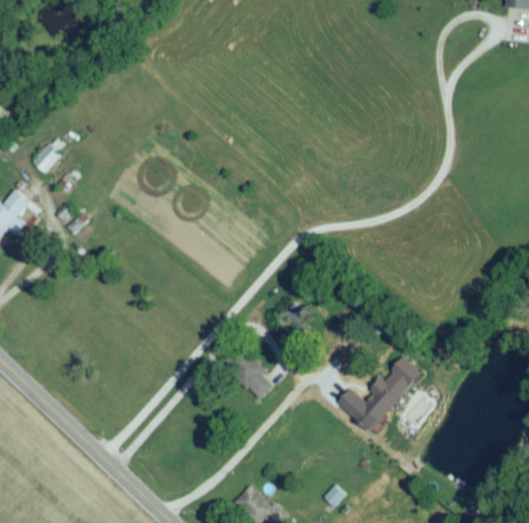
[(506,0),(506,7),(528,8),(528,0),(506,0)]
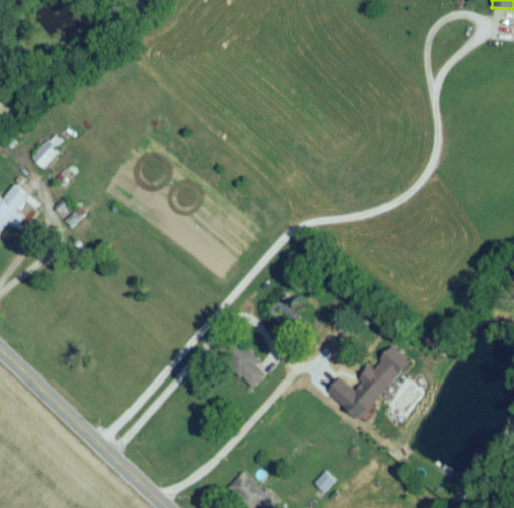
[(66,144),(55,133),(31,157),(42,168),(66,144)]
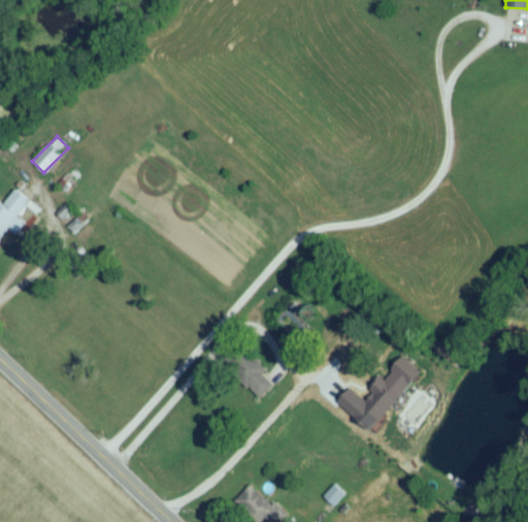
[(59,184),(65,190),(73,181),(66,175),(59,184)]
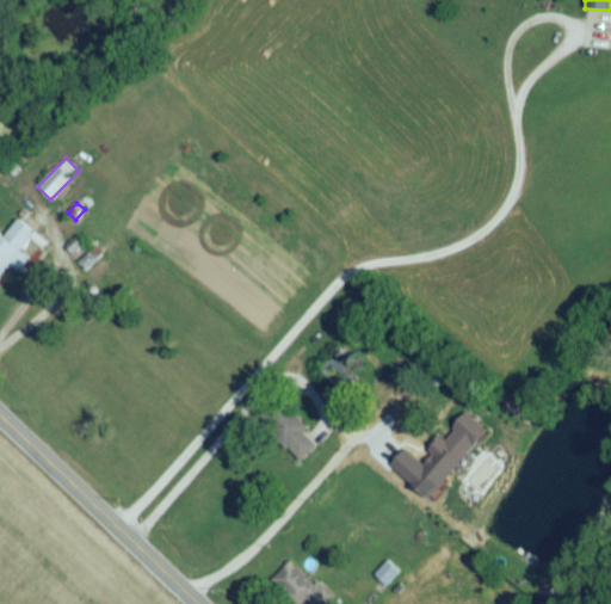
[(20,251),(36,232),(19,219),(4,236),(0,233),(0,275),(11,263),(18,269),(28,257),(20,251)]
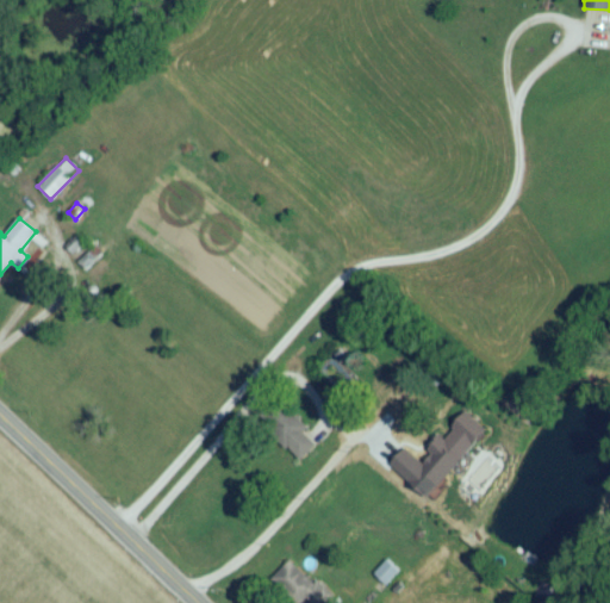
[(82,268),(103,255),(95,246),(82,253),(75,240),(68,244),(82,268)]
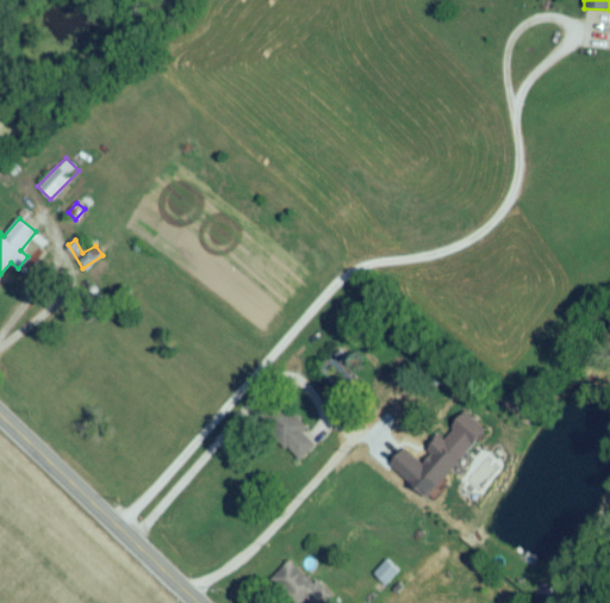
[(294,461),(316,447),(291,408),(269,421),(294,461)]
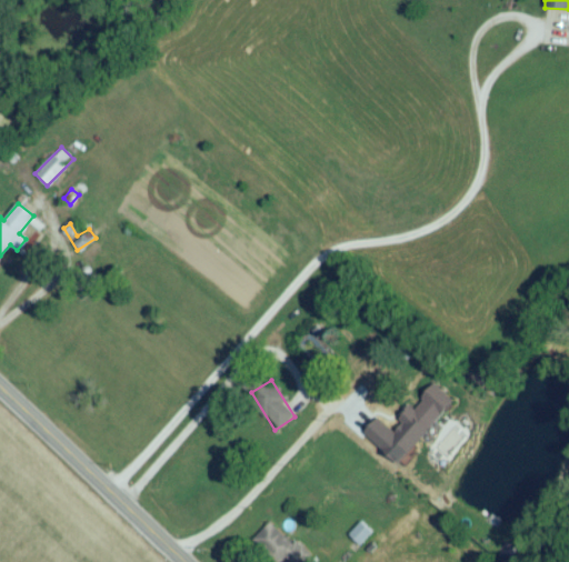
[(445,414),(427,397),(390,433),(409,451),(445,414)]
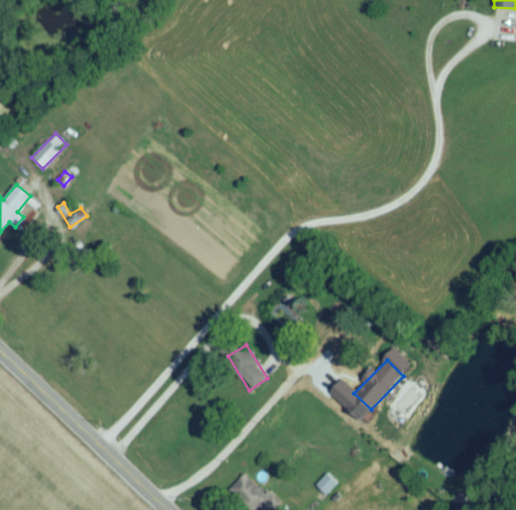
[(338,482),(327,474),(316,486),(328,495),(338,482)]
